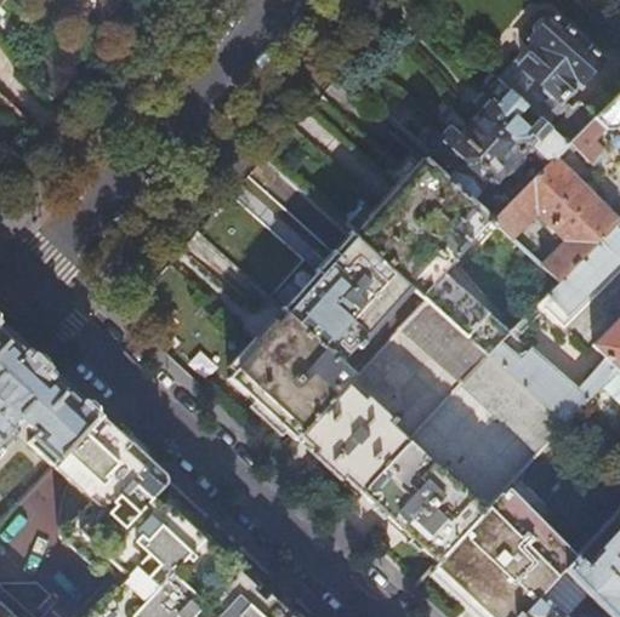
[(576,32),(556,13),(545,26),(534,38),(541,43),(524,62),(564,97),(580,79),(581,80),(603,55),(576,32)]
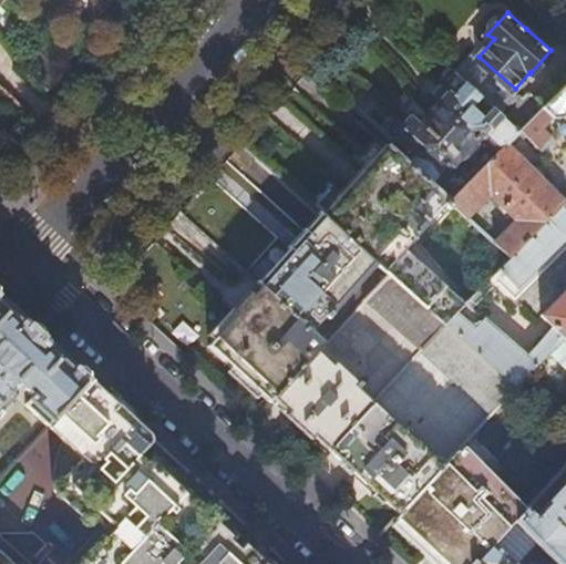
[(413,156),(409,161),(433,182),(453,160),(462,159),(486,131),(505,149),(511,142),(523,130),(503,112),(452,64),(439,79),(443,83),(431,96),(434,99),(435,96),(440,100),(430,111),(420,122),(417,120),(410,120),(399,133),(399,140),(401,142),(399,144),(413,156)]
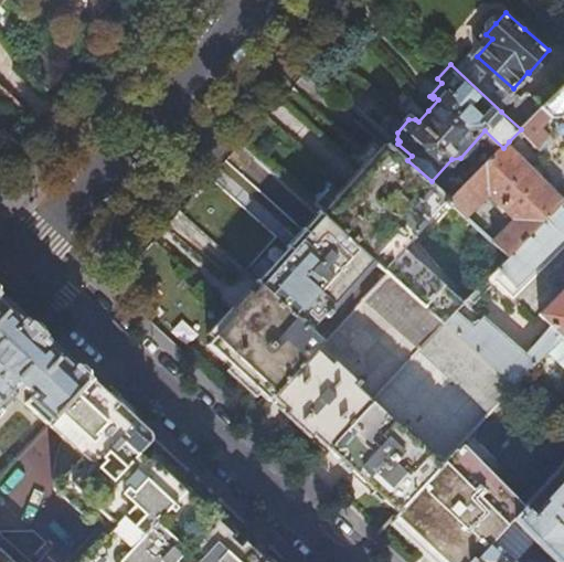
[(563,84),(545,104),(523,127),(542,146),(553,134),(543,125),(553,115),(563,115),(563,84)]
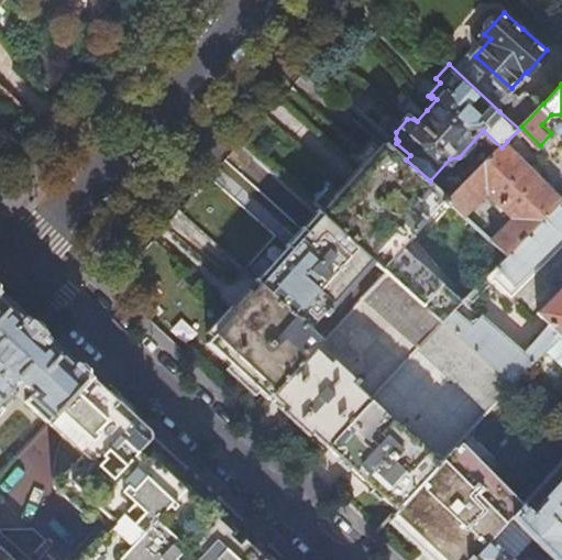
[(499,111),(519,129),(521,127),(543,103),(535,97),(527,90),(520,97),(516,94),(499,111)]
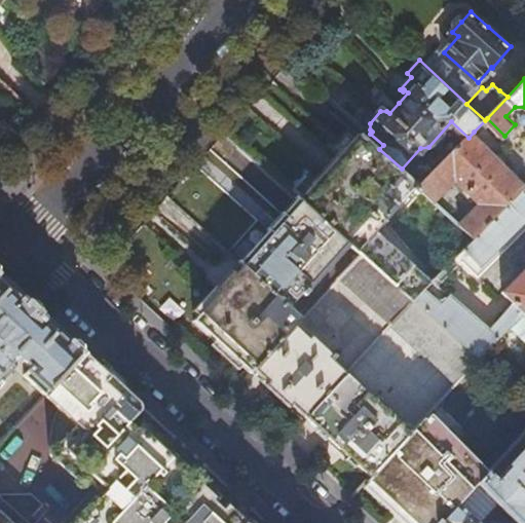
[(469,138),(420,186),(424,189),(437,200),(457,179),(482,202),(462,223),(478,237),(524,189),(524,179),(523,181),(474,132),(469,138)]
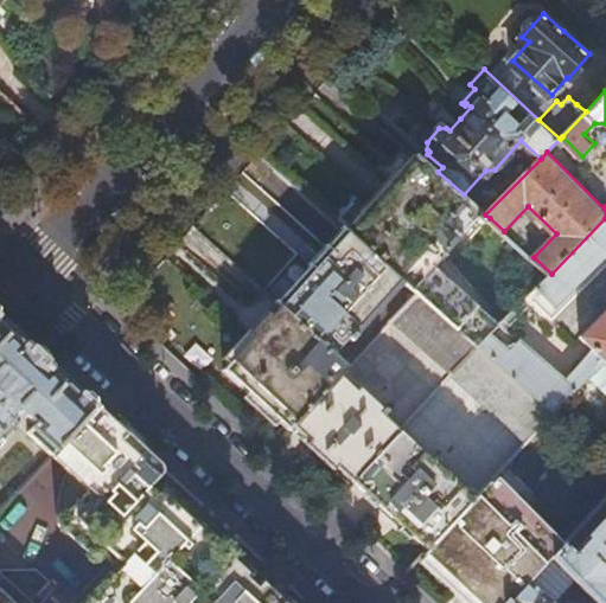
[(402,276),(418,290),(480,346),(502,325),(437,267),(480,218),(486,223),(490,218),(485,215),(464,194),(438,172),(418,153),(412,160),(401,172),(403,174),(386,193),(368,213),(365,211),(350,229),(402,276)]
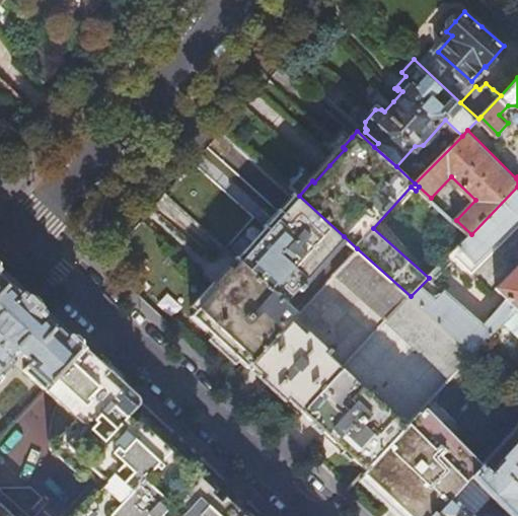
[(411,296),(475,352),(494,334),(438,283),(457,263),(472,279),(517,231),(517,187),(471,234),(429,278),(411,296)]
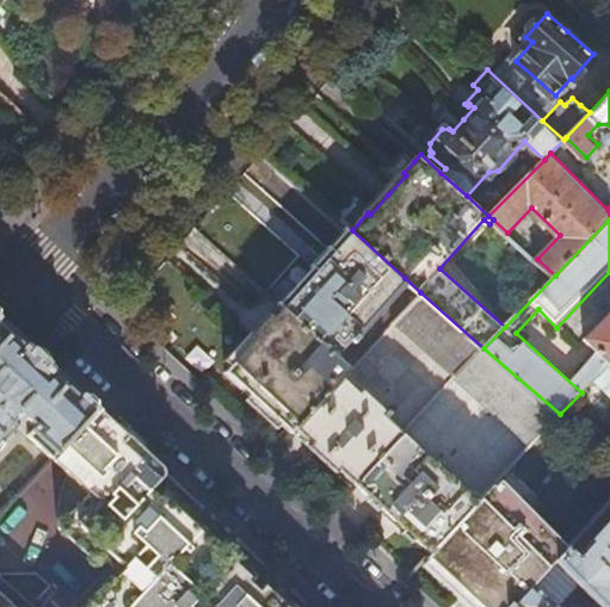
[(325,261),(284,305),(339,354),(405,278),(352,230),(344,240),(325,261)]
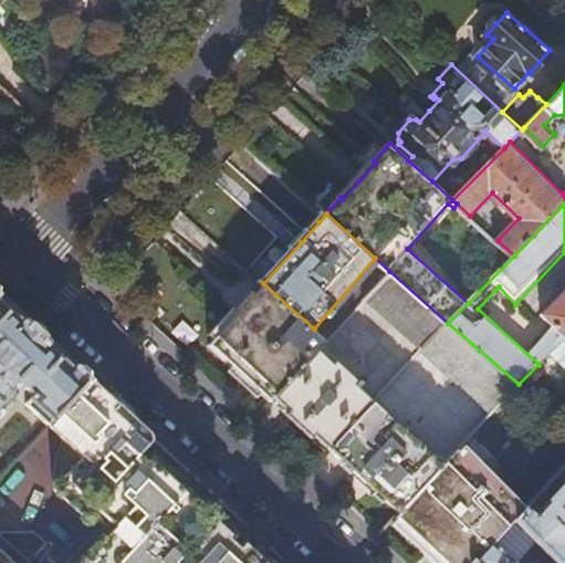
[(389,271),(366,296),(425,348),(426,347),(448,323),(389,271)]
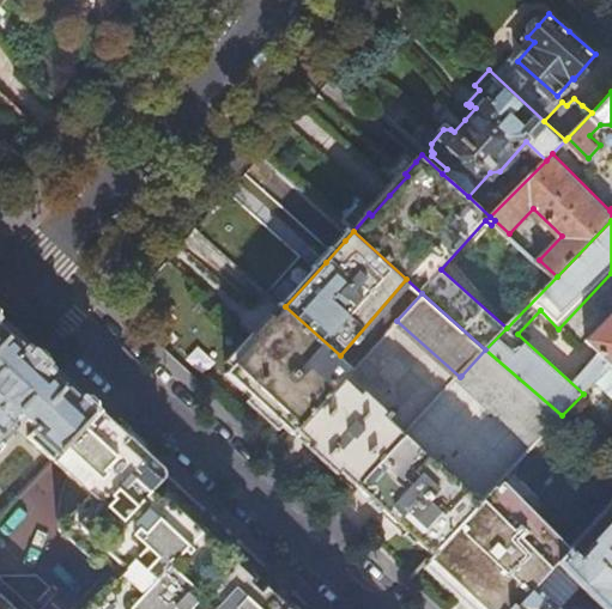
[(258,400),(294,433),(298,427),(345,377),(353,367),(340,355),(285,306),(278,314),(264,332),(228,371),(258,400)]
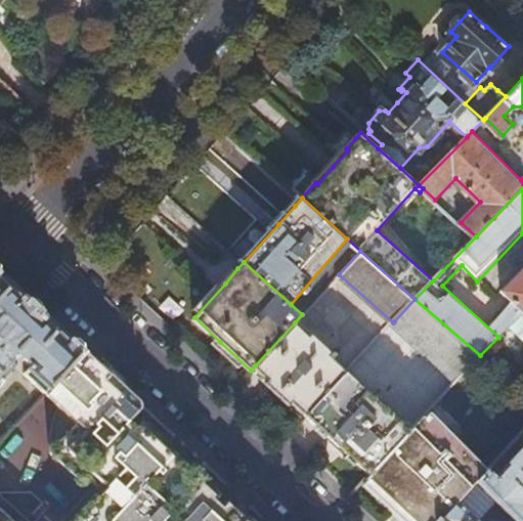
[(8,275),(0,267),(0,384),(4,380),(3,379),(16,364),(46,391),(86,347),(55,319),(8,275)]
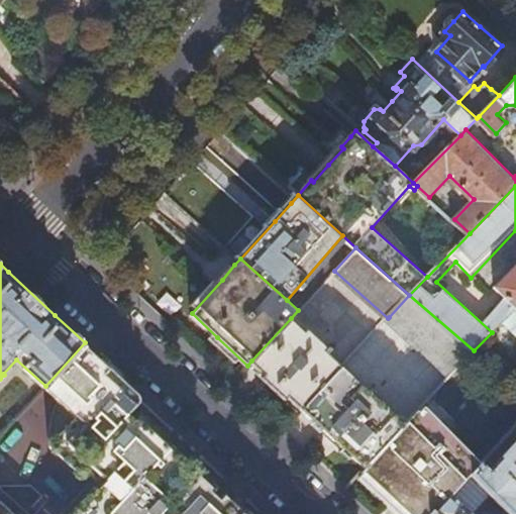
[(515,265),(496,286),(515,306),(515,265)]
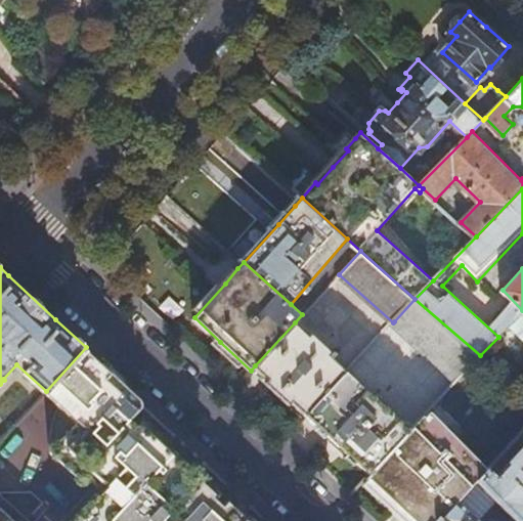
[(394,321),(456,380),(480,355),(415,299),(394,321)]
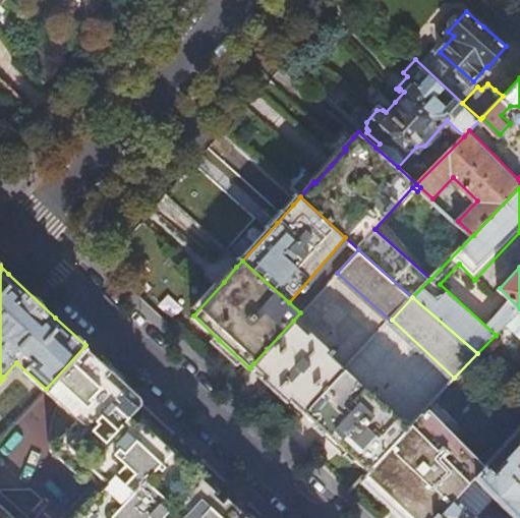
[(293,321),(253,363),(278,386),(305,411),(345,369),(332,356),(335,353),(331,349),(328,352),(293,321)]
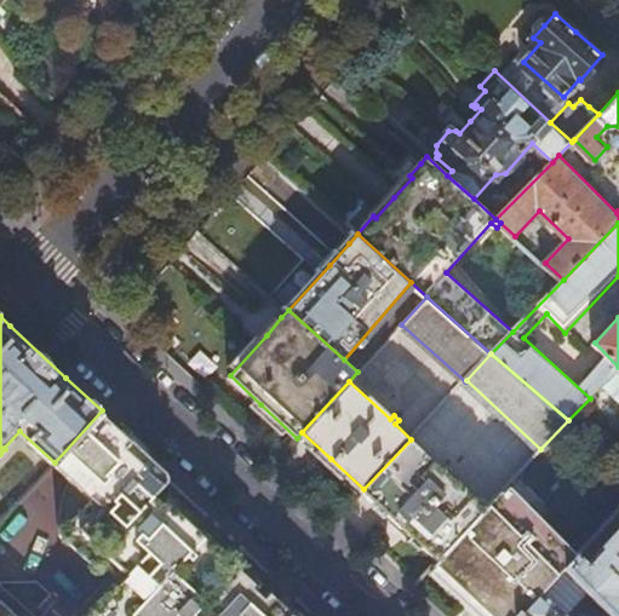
[(254,615),(275,594),(273,592),(267,598),(261,592),(261,591),(250,580),(207,541),(178,513),(168,505),(167,505),(160,499),(173,484),(175,483),(175,482),(175,481),(175,479),(175,478),(173,478),(156,462),(145,452),(122,431),(115,424),(102,410),(55,462),(91,495),(59,529),(99,566),(105,559),(118,571),(114,576),(112,574),(72,615),(10,615),(0,606),(0,615),(254,615)]
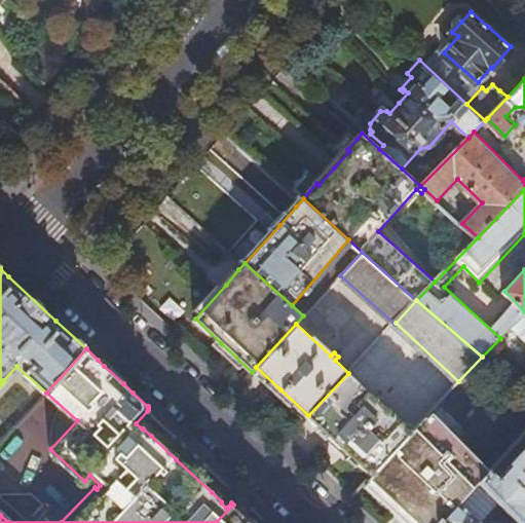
[(339,444),(372,475),(412,432),(348,373),(308,415),(339,444)]
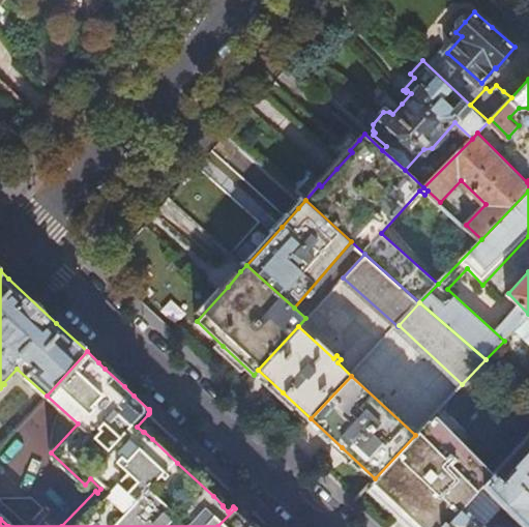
[(444,526),(483,485),(490,478),(430,419),(415,435),(375,478),(371,482),(393,504),(417,526),(444,526)]
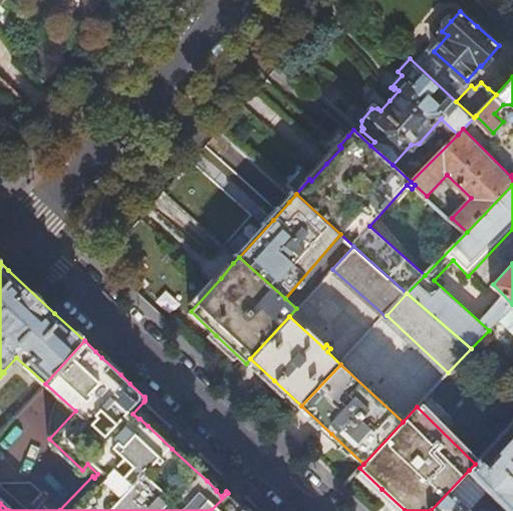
[(480,459),(475,464),(469,470),(489,490),(504,505),(509,510),(512,510),(512,438),(487,466),(480,459)]
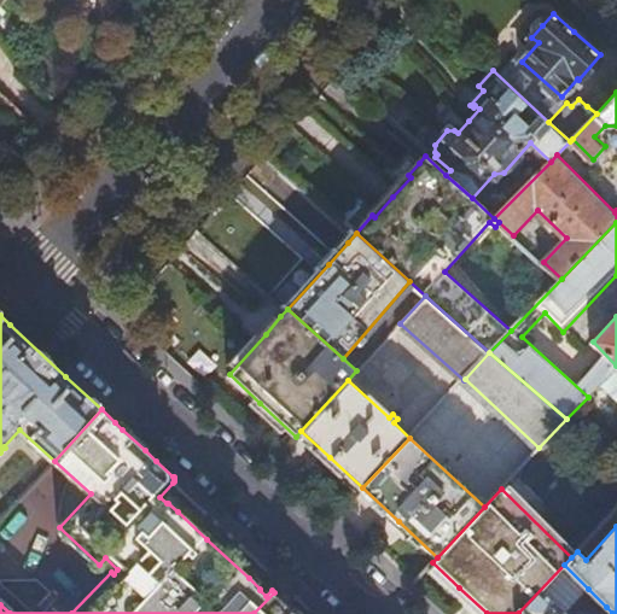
[(588,589),(564,565),(518,613),(566,613),(565,613),(588,589)]
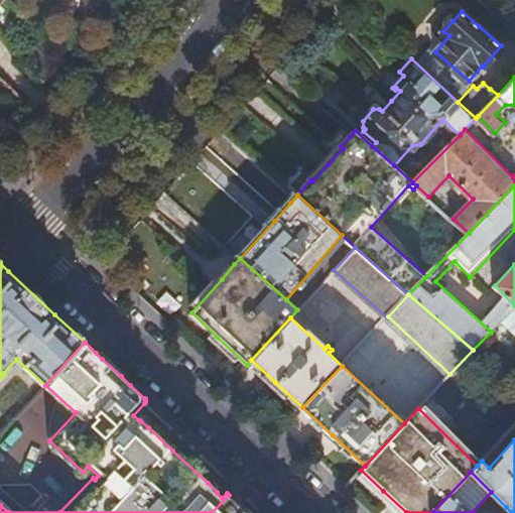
[(249,512),(229,495),(212,512),(249,512)]
